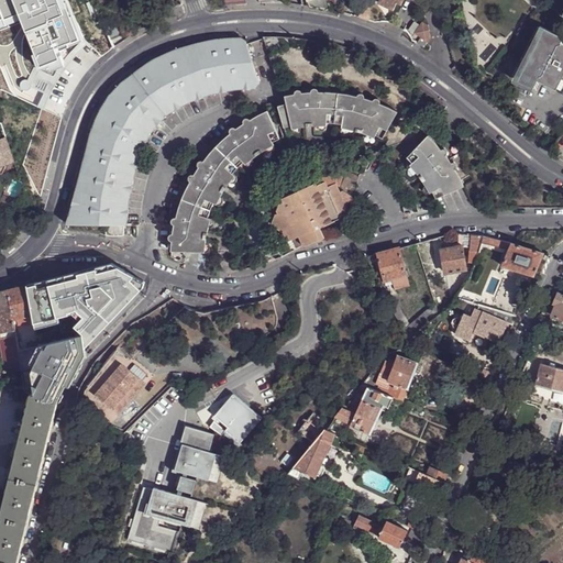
[(0,0),(0,26),(18,21),(40,74),(62,65),(58,57),(85,46),(65,0),(0,0)]
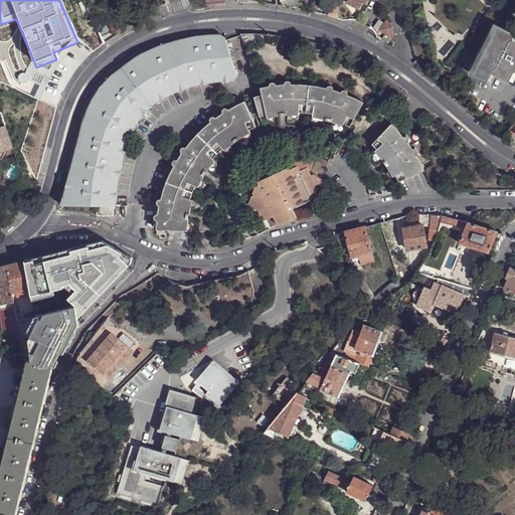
[(292,6),(304,8),(301,0),(282,0),(284,5),(292,6)]
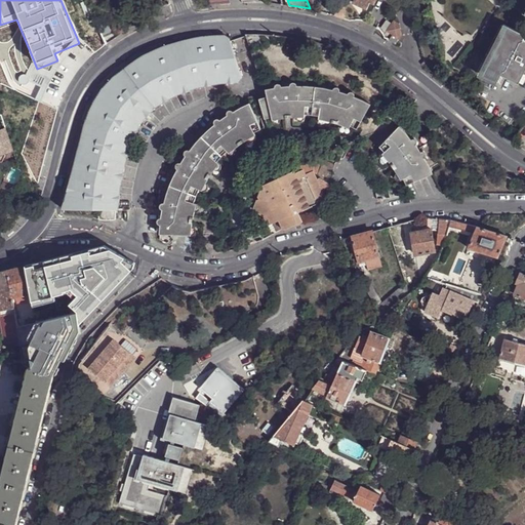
[(334,0),(335,15),(344,18),(344,0),(334,0)]
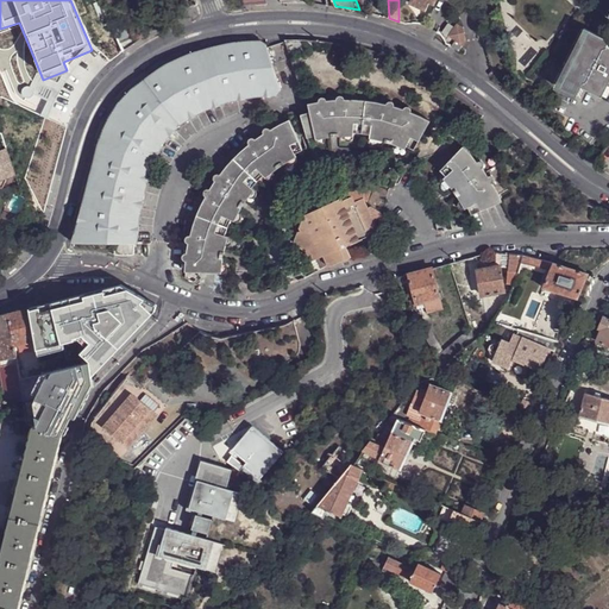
[(124,51),(111,22),(96,29),(111,62),(124,51)]
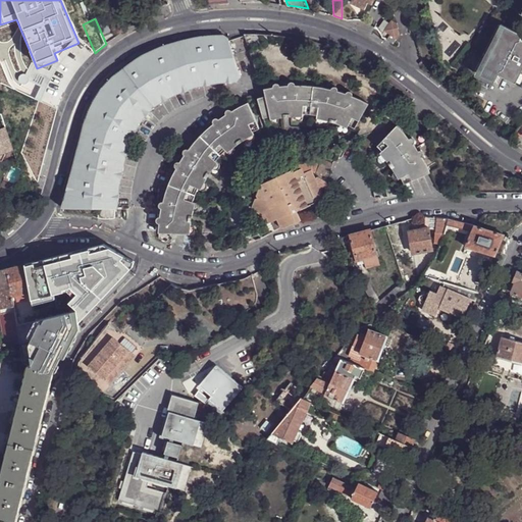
[(379,28),(384,31),(389,22),(385,19),(379,28)]
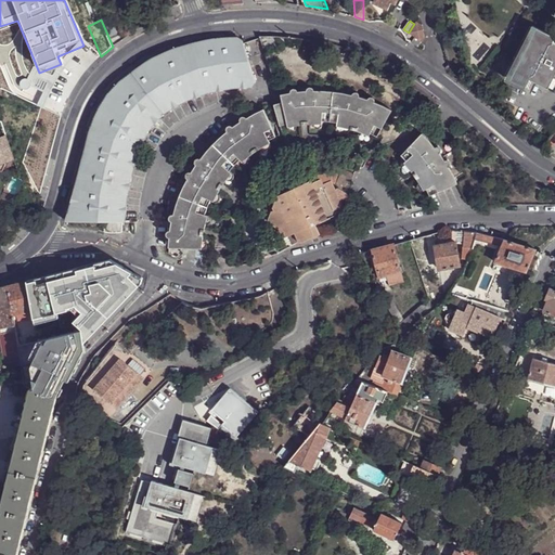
[(423,26),(417,22),(409,33),(422,42),(425,37),(423,26)]
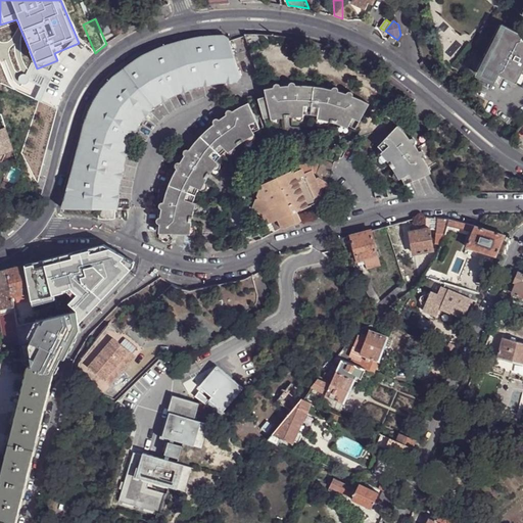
[(521,83),(522,78),(522,32),(511,26),(486,75),(500,82),(504,74),(521,83)]
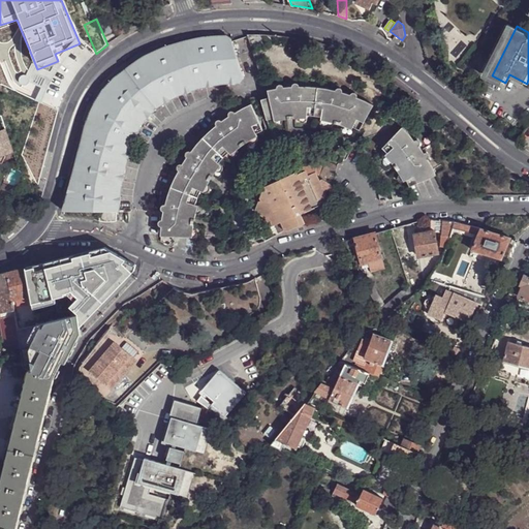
[(67,197),(63,211),(119,211),(122,188),(126,166),(131,146),(142,124),(157,107),(178,95),(198,88),(226,83),(241,82),(244,79),(231,39),(231,38),(227,36),(218,36),(210,37),(192,40),(181,42),(166,48),(155,53),(142,60),(127,70),(116,79),(109,86),(100,96),(94,107),(84,134),(76,160),(70,187),(67,197)]
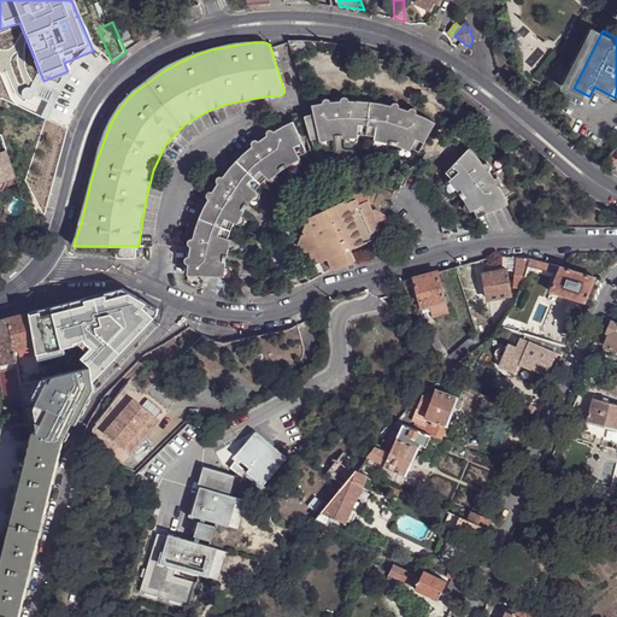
[(458,47),(465,52),(469,47),(462,42),(458,47)]
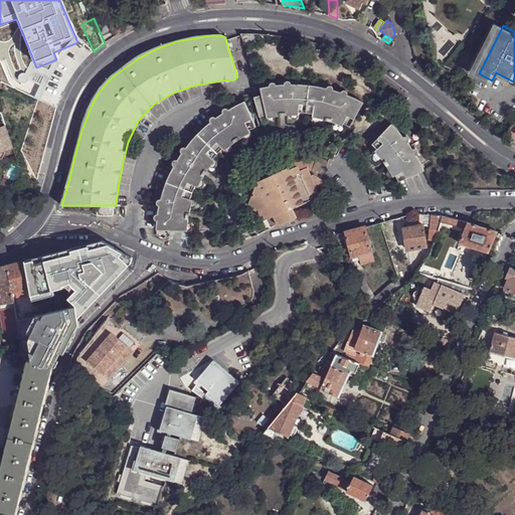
[(34,89),(47,110),(61,101),(47,79),(34,89)]
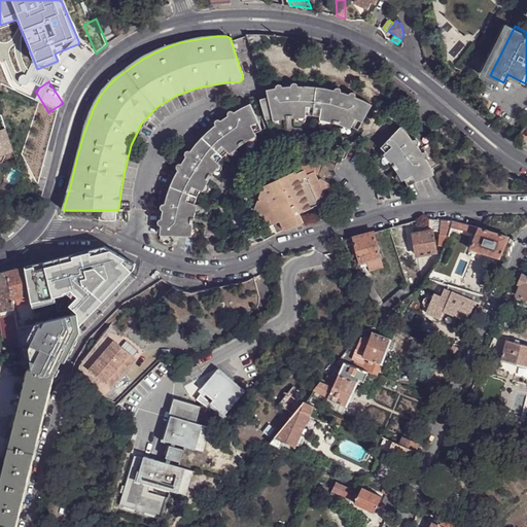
[(276,90),(276,88),(266,89),(268,96),(259,99),(265,119),(272,117),(284,115),(287,115),(291,115),(305,114),(313,115),(320,116),(326,117),(334,119),(337,120),(341,121),(346,124),(352,127),(357,129),(372,104),(354,96),(353,98),(348,96),(349,94),(340,91),(339,94),(334,92),(334,90),(328,89),(323,88),(316,86),(309,85),(303,85),(296,85),(296,88),(290,88),(291,85),(281,86),(281,89),(276,90)]
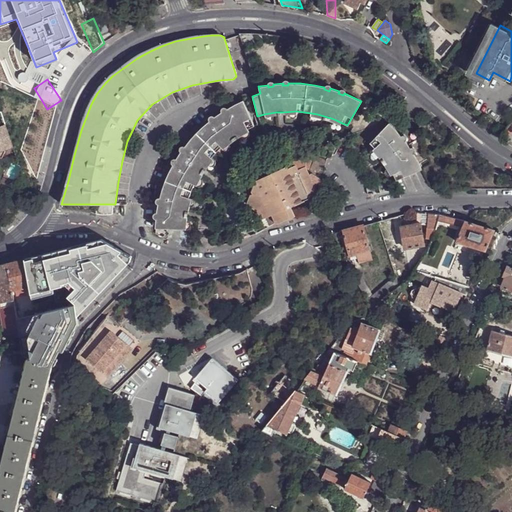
[(242,133),(248,129),(254,126),(242,100),(237,103),(223,111),(212,118),(206,123),(198,131),(191,138),(183,149),(176,158),(171,168),(166,180),(161,193),(158,201),(156,215),(155,228),(183,228),(184,222),(184,216),(186,207),(188,201),(190,195),(192,189),(195,183),(197,178),(200,172),(205,166),(209,161),(213,155),(217,152),(221,147),(226,143),(231,139),(237,135),(242,133)]
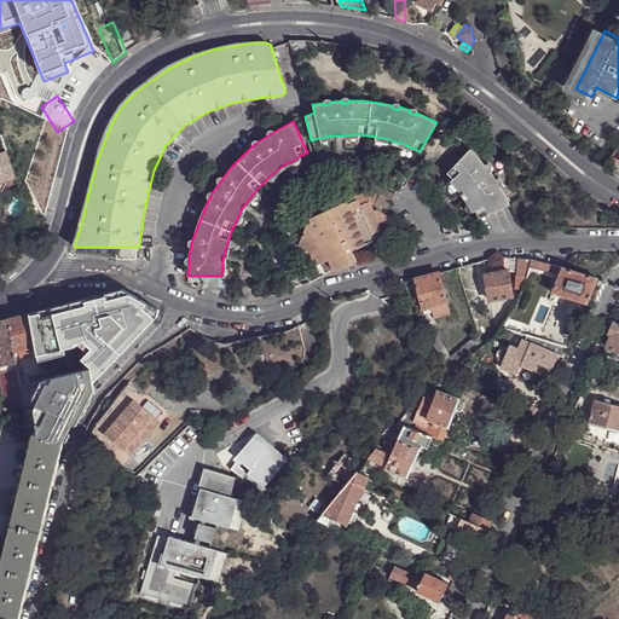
[(411,154),(414,149),(406,145),(400,143),(398,146),(403,149),(403,150),(403,152),(405,155),(408,155),(410,155),(411,154)]
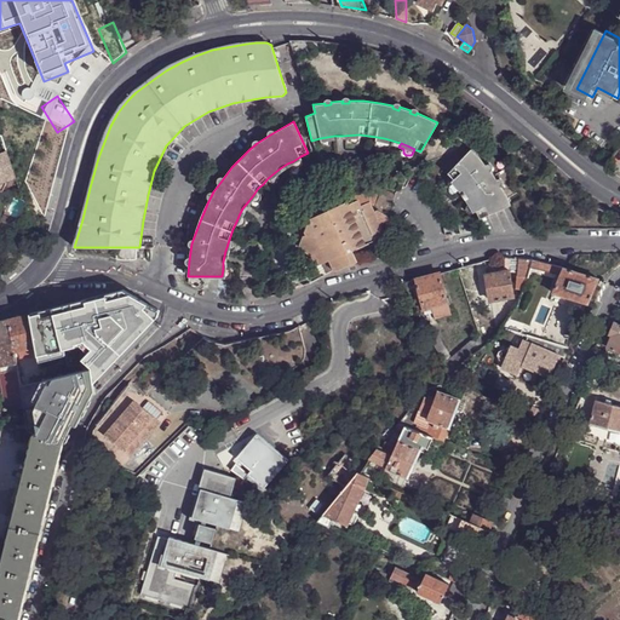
[(447,172),(453,178),(457,183),(463,190),(468,197),(471,204),(476,211),(480,218),(510,204),(501,189),(493,176),(488,167),(483,161),(477,154),(471,148),(447,172)]
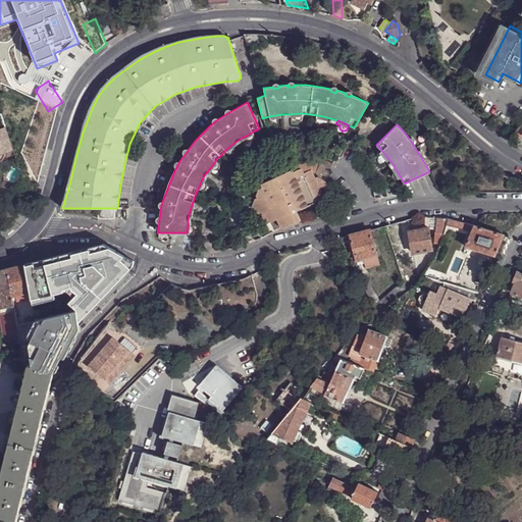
[(7,153),(14,150),(6,126),(0,128),(0,160),(4,161),(7,153)]
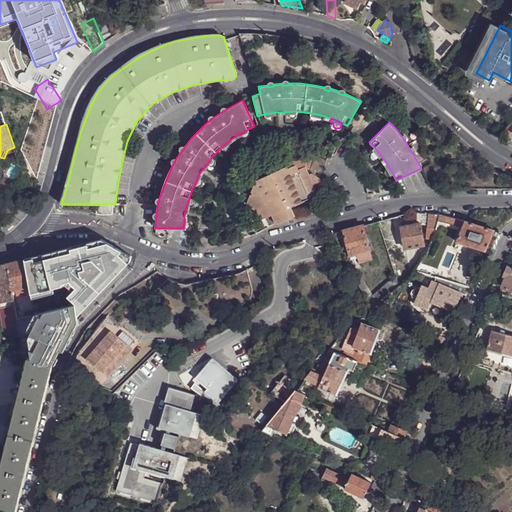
[(250,133),(248,129),(242,133),(237,135),(238,138),(243,136),(246,137),(249,136),(250,133)]
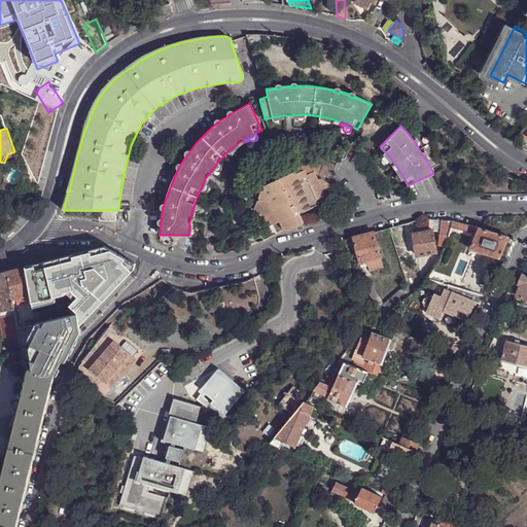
[(240,146),(238,143),(233,147),(227,151),(232,154),(234,155),(236,154),(237,151),(236,149),(240,146)]
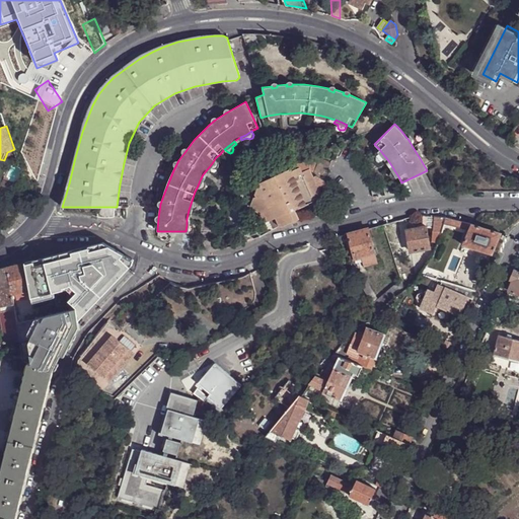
[(382,153),(379,149),(375,152),(375,153),(375,156),(377,158),(379,159),(382,158),(384,161),(387,159),(382,153)]
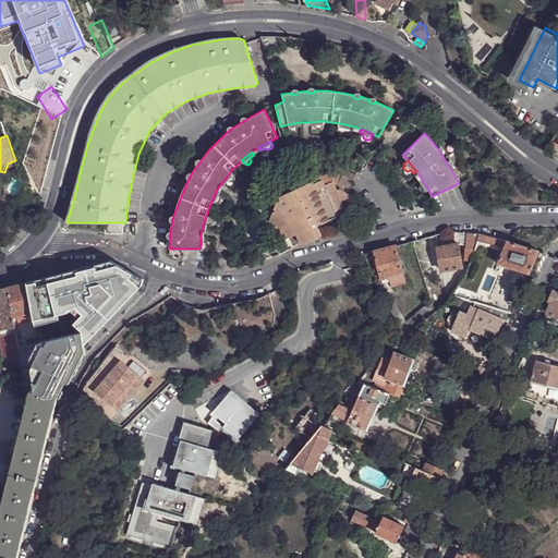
[(235,172),(232,169),(228,176),(223,181),(226,183),(229,179),(231,180),(234,178),(235,176),(235,172)]
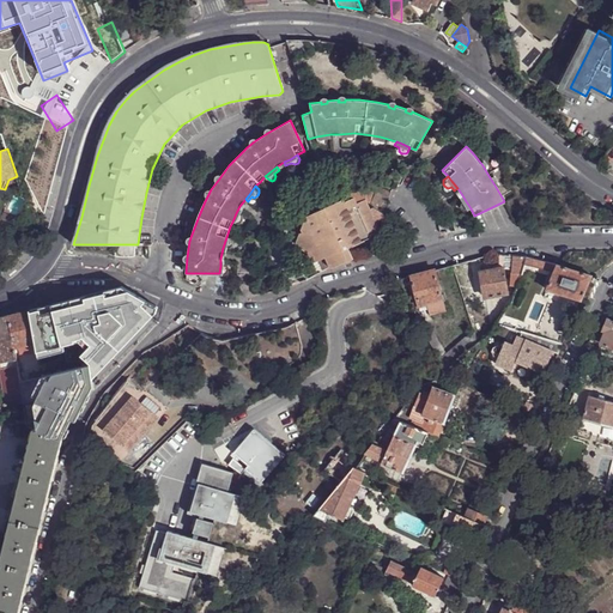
[(466,201),(462,195),(459,198),(462,202),(461,204),(461,206),(461,208),(462,210),(463,211),(466,211),(471,208),(466,201)]
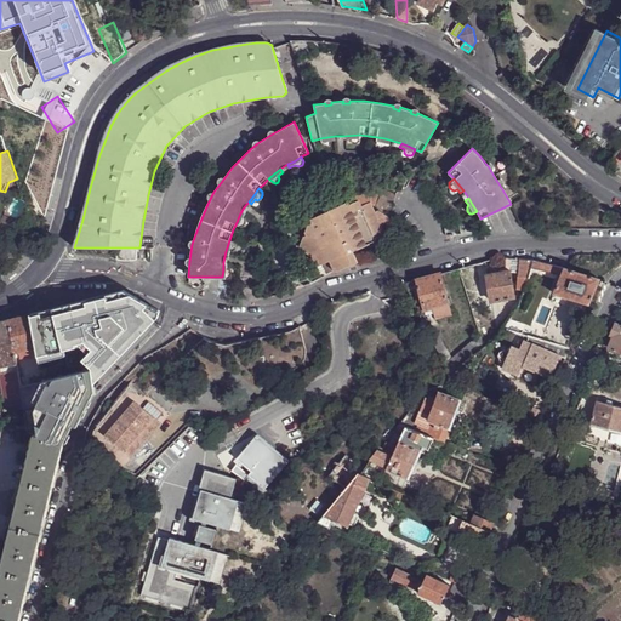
[(335,273),(357,263),(352,251),(360,249),(365,246),(369,244),(374,254),(391,249),(374,212),(370,203),(360,208),(358,201),(348,205),(347,203),(312,220),(313,221),(308,223),(306,232),(307,235),(303,237),(300,248),(312,256),(317,267),(322,265),(330,261),(335,273)]
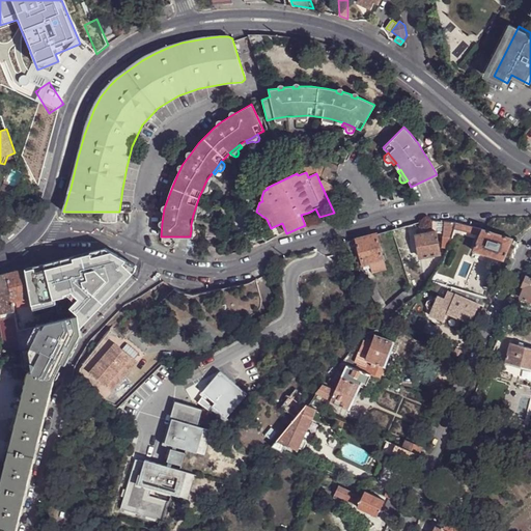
[(211,180),(207,178),(204,185),(202,190),(205,192),(208,192),(211,190),(211,187),(208,185),(211,180)]
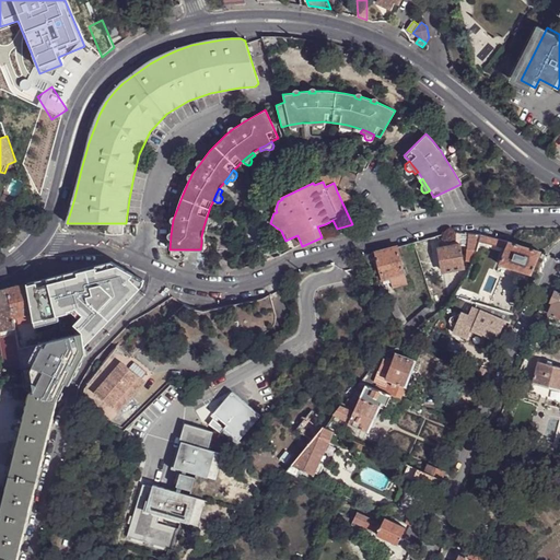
[(212,214),(208,213),(206,220),(203,226),(207,228),(208,223),(211,222),(213,221),(213,218),(212,214)]
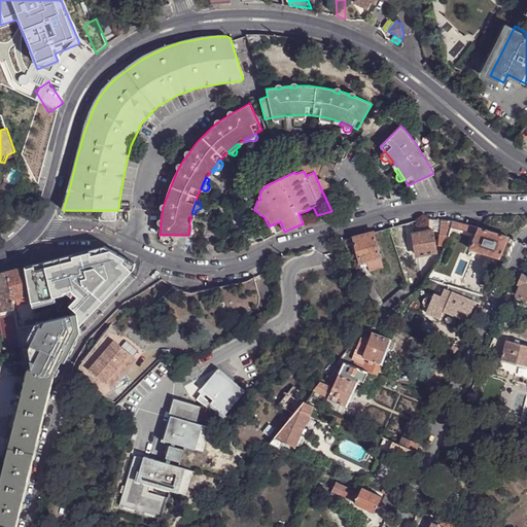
[(452,227),(453,221),(446,220),(442,220),(440,236),(449,237),(452,227)]
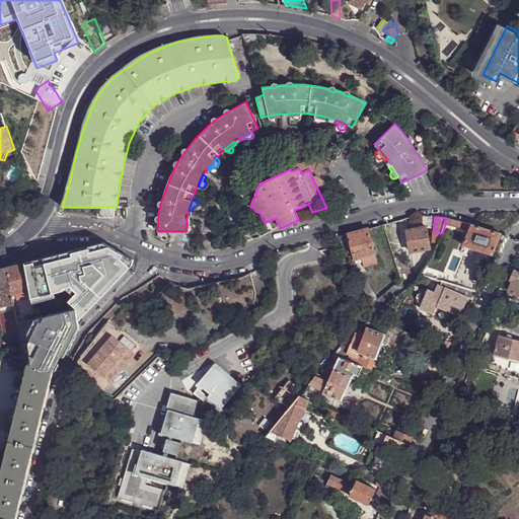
[(273,232),(280,228),(276,218),(269,221),(273,232)]
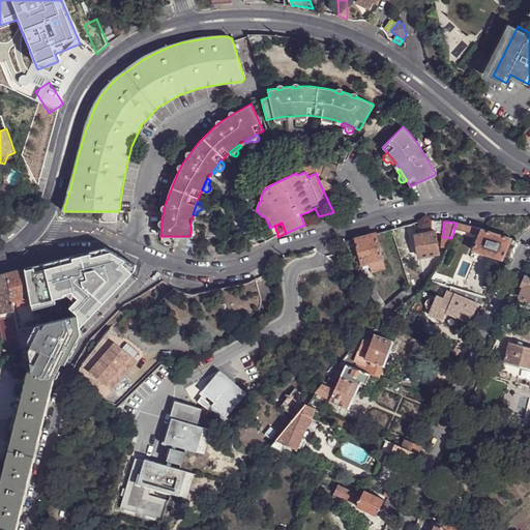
[(454,229),(476,235),(478,228),(455,223),(454,229)]
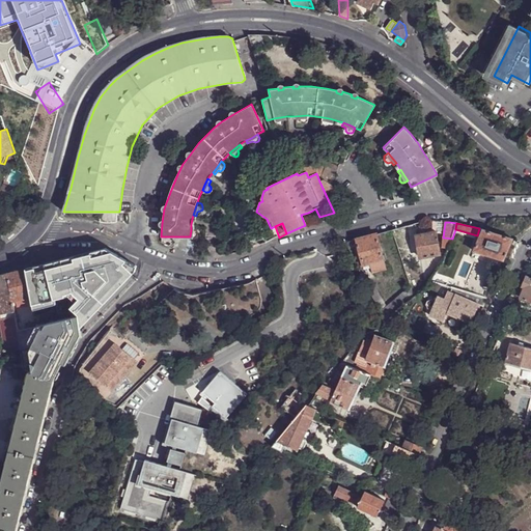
[(513,240),(483,229),(474,252),(496,258),(504,261),(513,240)]
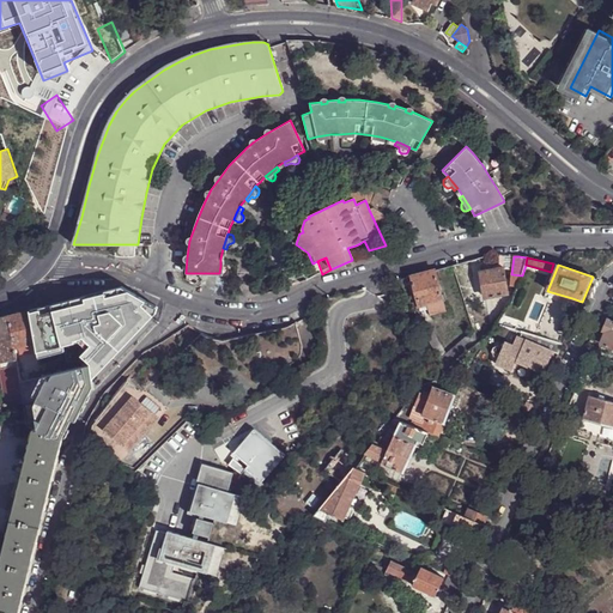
[(447,311),(436,269),(422,274),(412,277),(420,307),(429,304),(432,315),(447,311)]
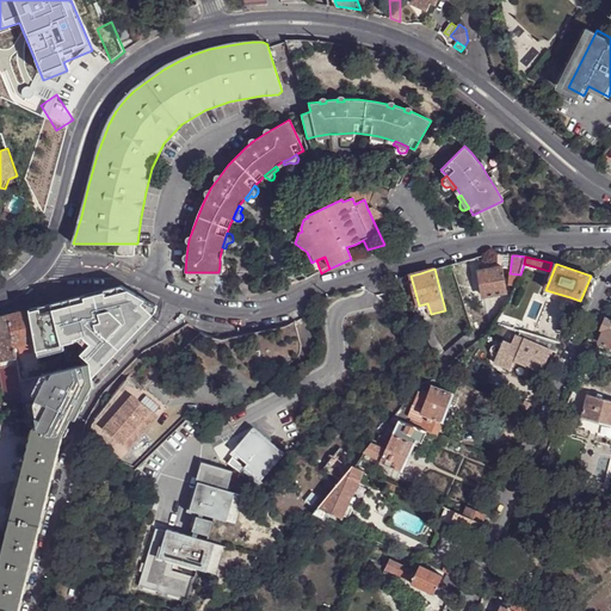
[(505,295),(501,269),(485,270),(480,271),(483,297),(505,295)]
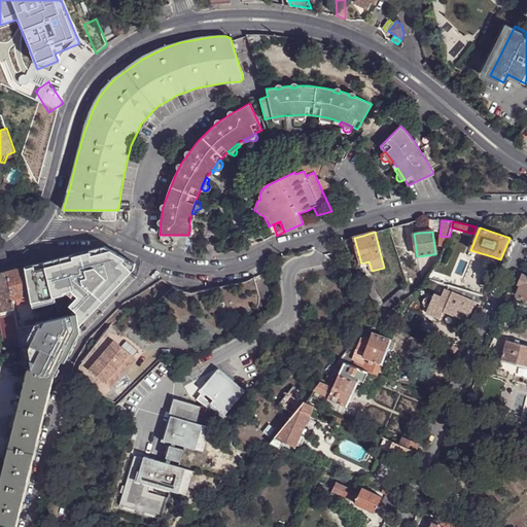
[(76,317),(78,328),(136,266),(109,251),(103,248),(26,266),(31,294),(32,304),(71,294),(76,299),(68,308),(76,317)]
